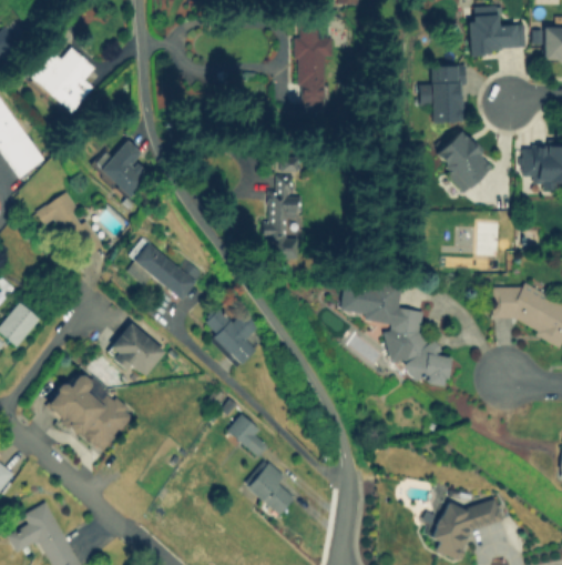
[(470,53),(525,52),(525,24),(500,26),(499,7),(469,7),(470,53)]
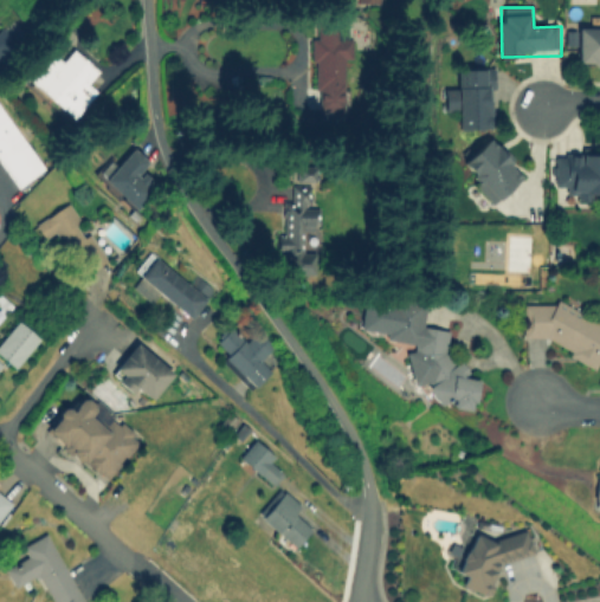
[(318,110),(350,110),(350,24),(318,24),(318,110)]
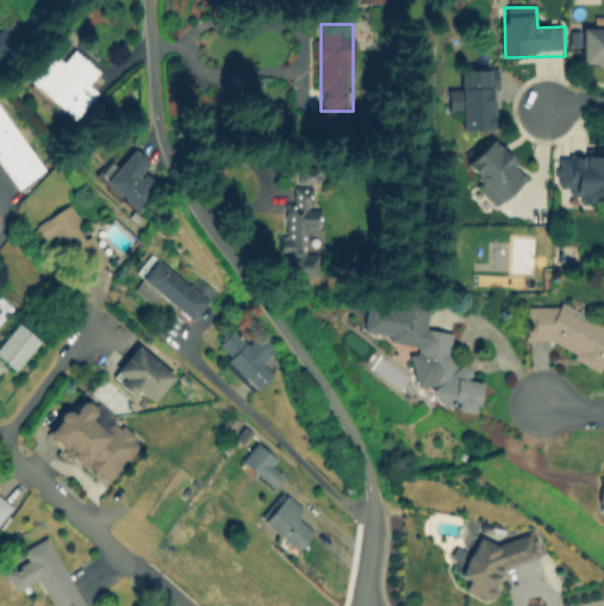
[(584,68),(603,68),(603,29),(584,29),(584,68)]
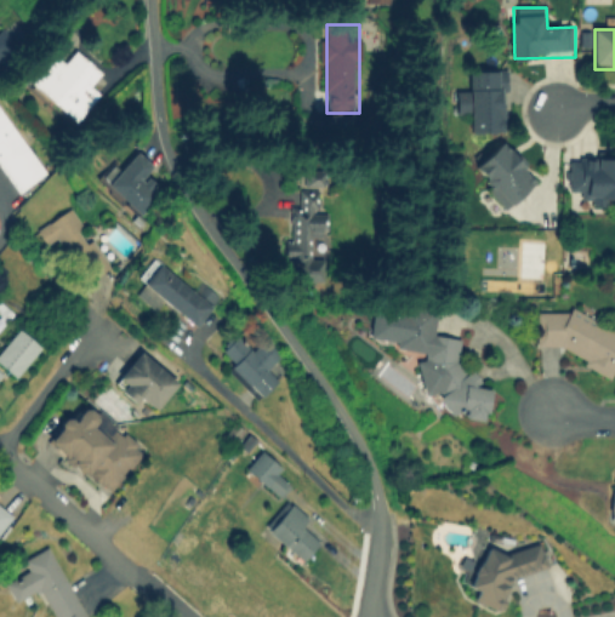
[(0,73),(24,52),(6,30),(0,35),(0,73)]
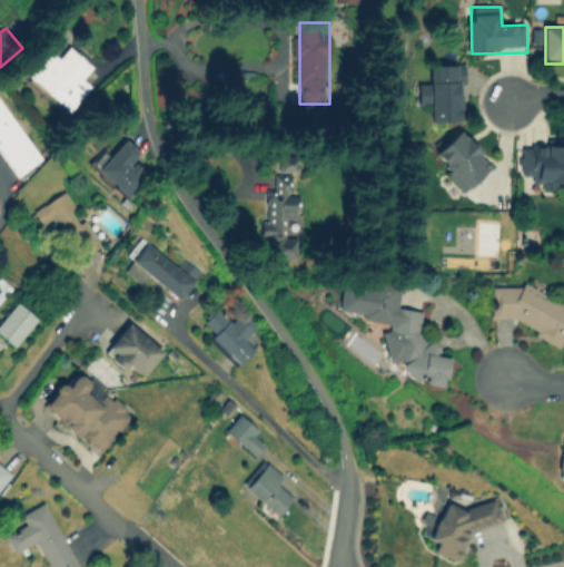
[(52,51),(29,79),(72,115),(95,88),(87,80),(97,68),(71,47),(61,59),(52,51)]
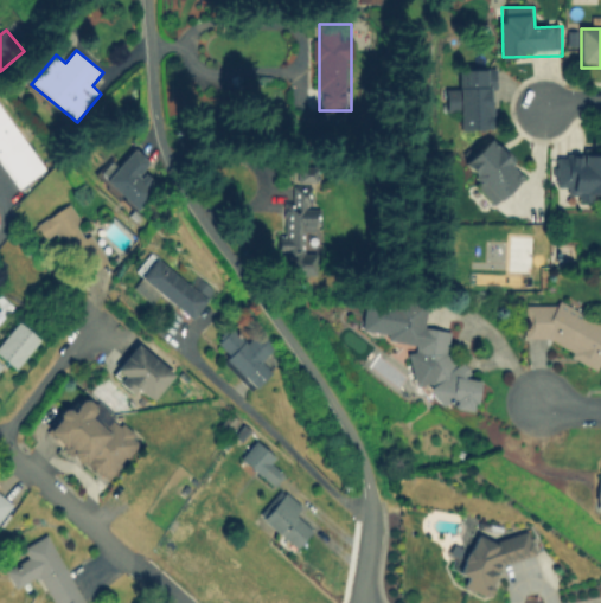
[(498,130),(498,70),(461,71),(461,90),(448,90),(448,114),(461,114),(461,132),(498,130)]
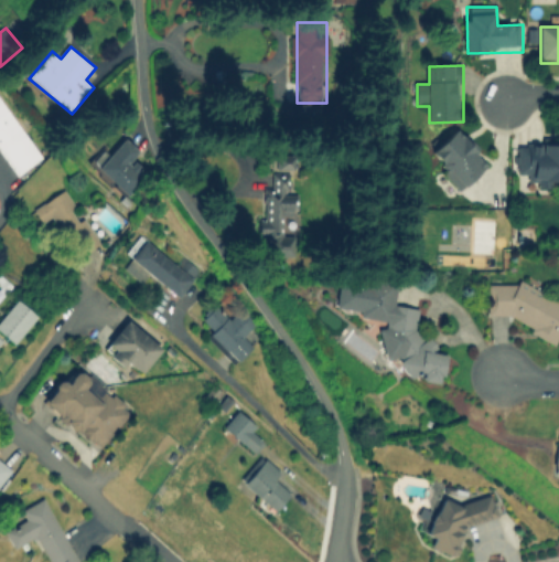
[(44,160),(2,95),(0,96),(0,150),(18,178),(44,160)]
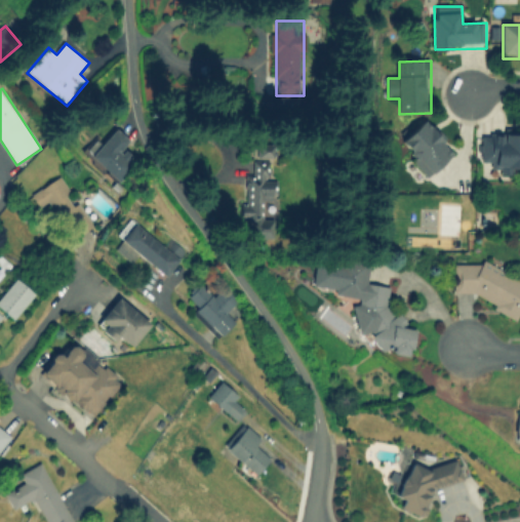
[(446,147),(451,143),(429,119),(399,147),(430,178),(454,156),(446,147)]
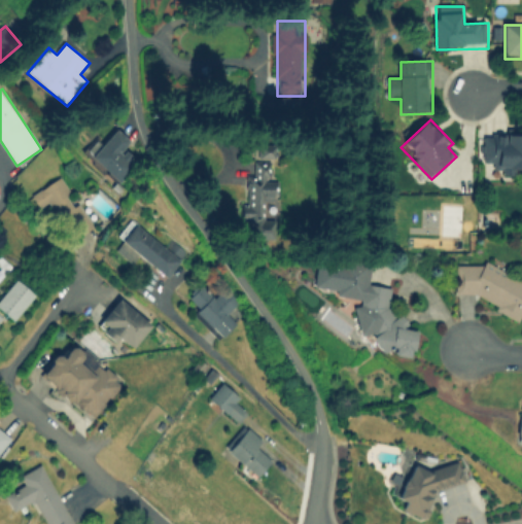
[(124,150),(130,143),(113,128),(88,156),(117,183),(137,163),(124,150)]
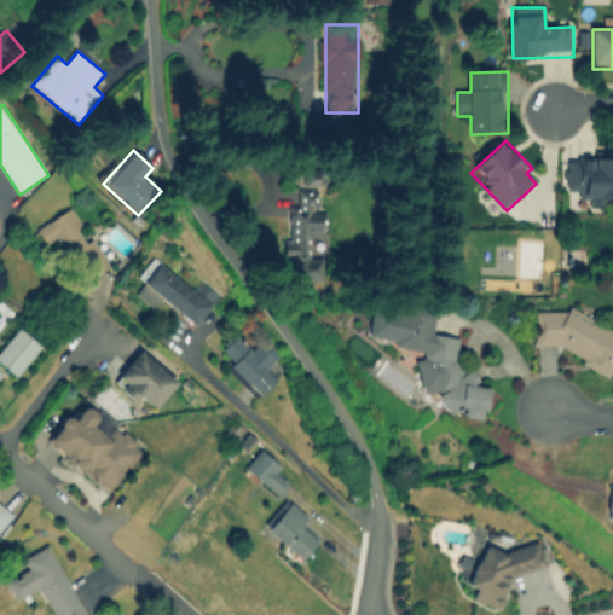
[(612,160),(570,160),(570,193),(582,192),(582,202),(612,202),(612,160)]
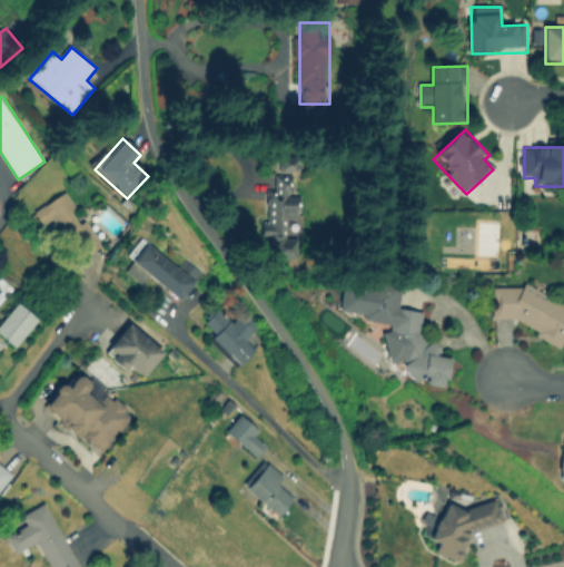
[(274,262),(300,262),(300,238),(290,238),(290,223),(303,223),(303,196),(297,196),(297,160),(284,160),(284,175),(277,175),(277,193),(270,193),(270,223),(263,223),(263,246),(275,246),(274,262)]
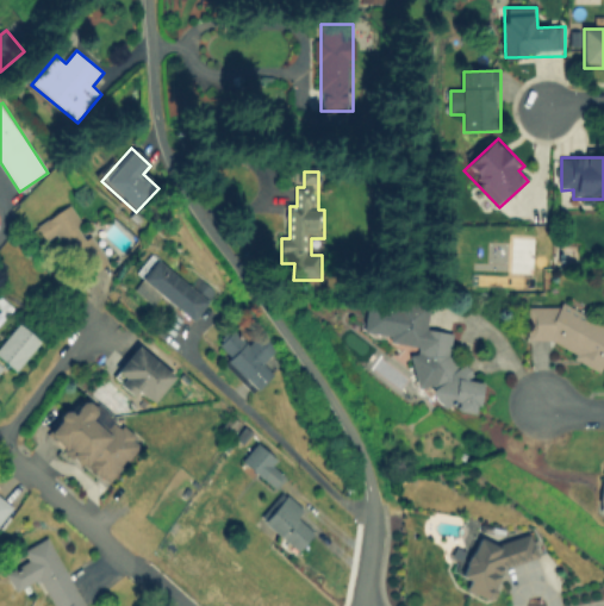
[(87,281),(112,264),(73,205),(38,229),(49,244),(58,237),(87,281)]
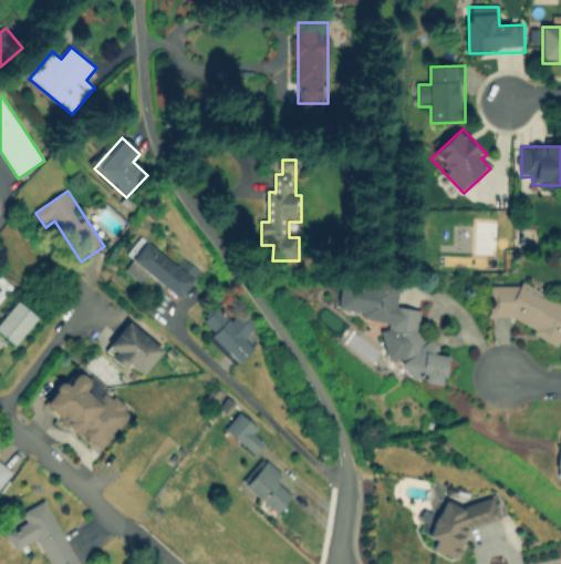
[(144,238),(130,256),(136,263),(128,272),(145,286),(153,277),(182,300),(197,282),(144,238)]
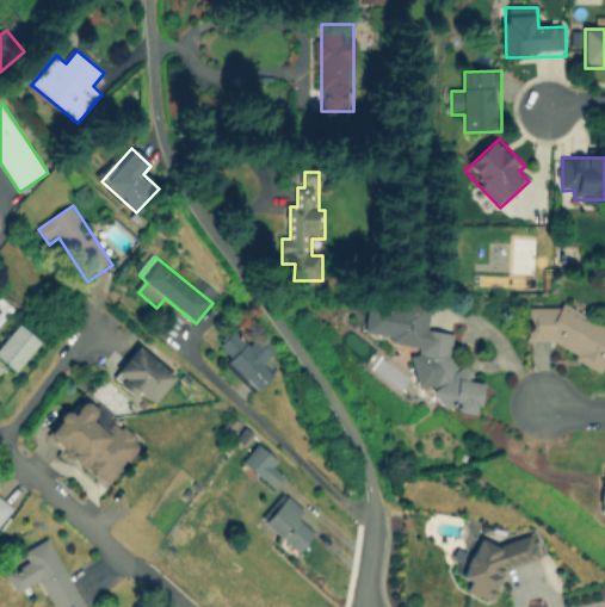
[(393,345),(419,348),(415,371),(418,388),(437,391),(440,409),(457,407),(458,413),(473,415),(480,414),(486,385),(475,383),(473,370),(457,366),(455,350),(456,342),(455,335),(428,330),(432,315),(431,309),(399,303),(393,345)]
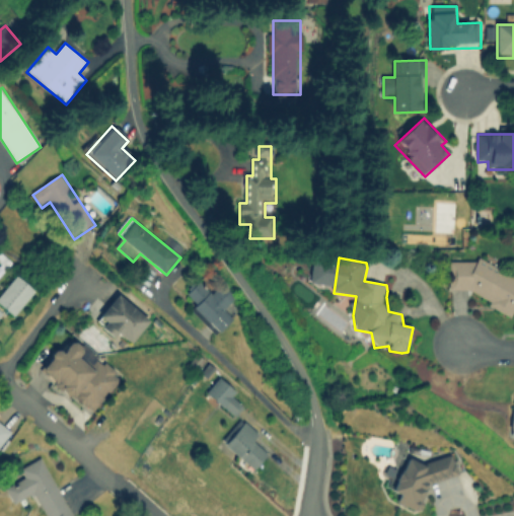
[(450,263),(450,291),(469,291),(492,301),(492,307),(511,316),(513,316),(513,277),(480,260),(478,263),(450,263)]
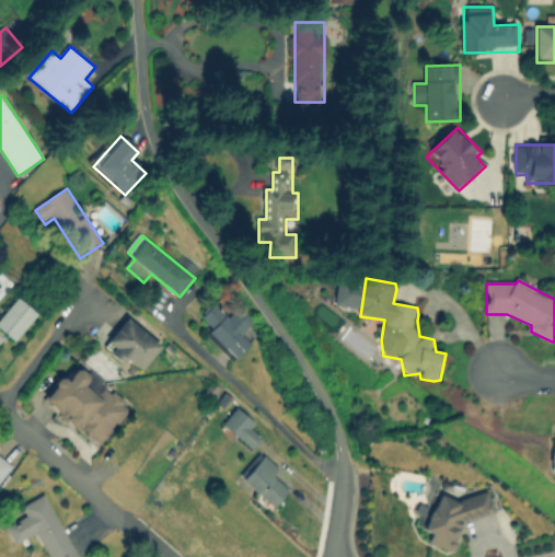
[(0,322),(0,328),(18,343),(39,314),(20,298),(0,322)]
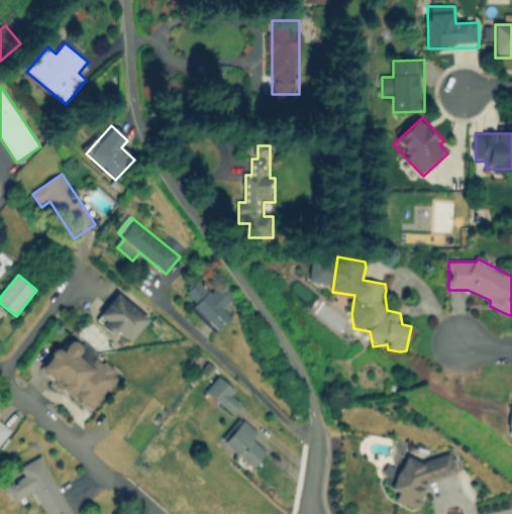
[(226,310),(229,306),(204,279),(188,294),(197,305),(194,307),(218,333),(234,318),(226,310)]
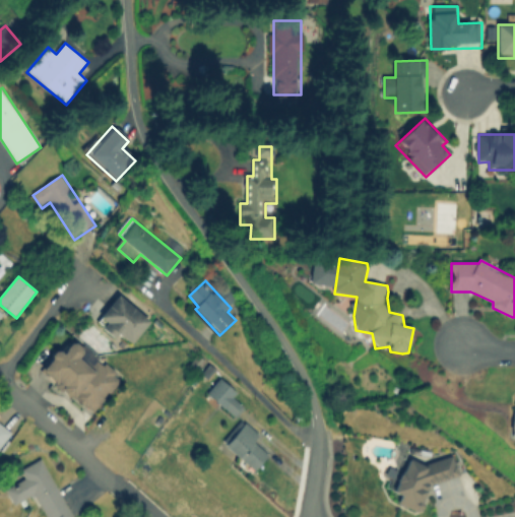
[(129,348),(151,322),(121,295),(98,321),(129,348)]
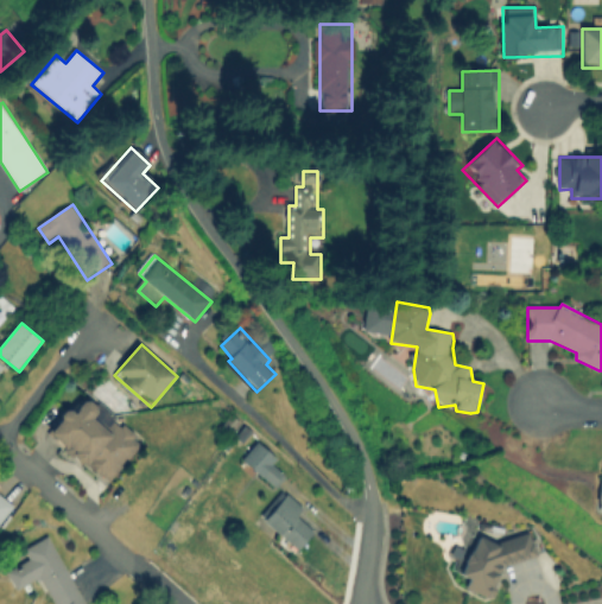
[(48,437),(109,488),(145,443),(88,396),(74,413),(69,409),(48,437)]
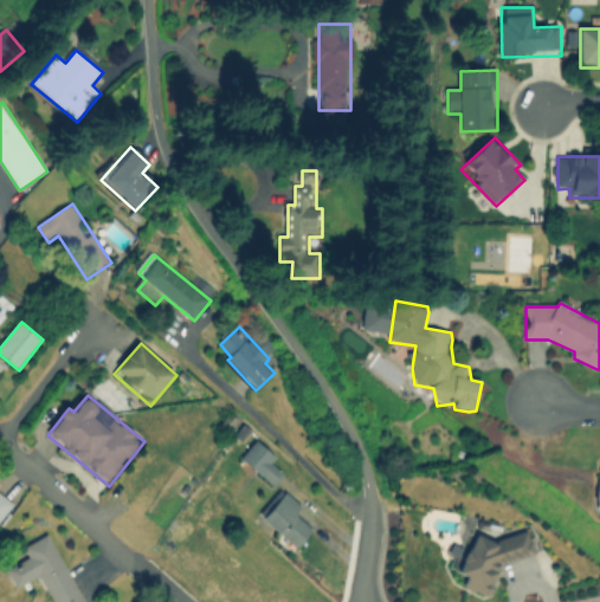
[(275,467),(281,461),(259,441),(243,459),(273,486),(284,476),(275,467)]
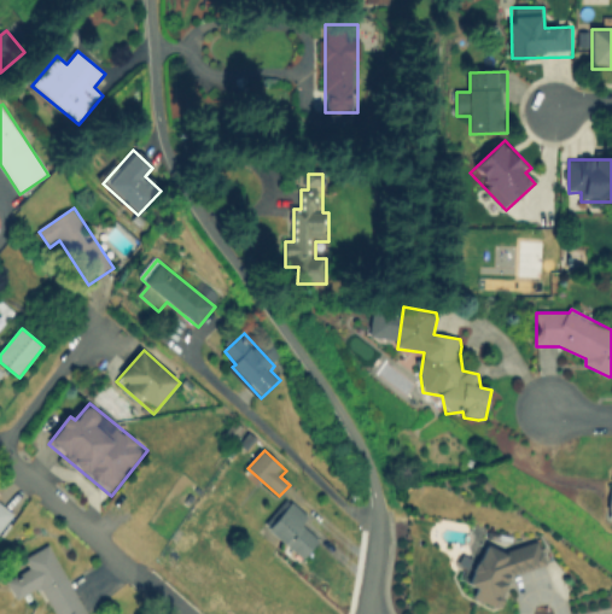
[(0,538),(17,514),(0,502),(0,538)]
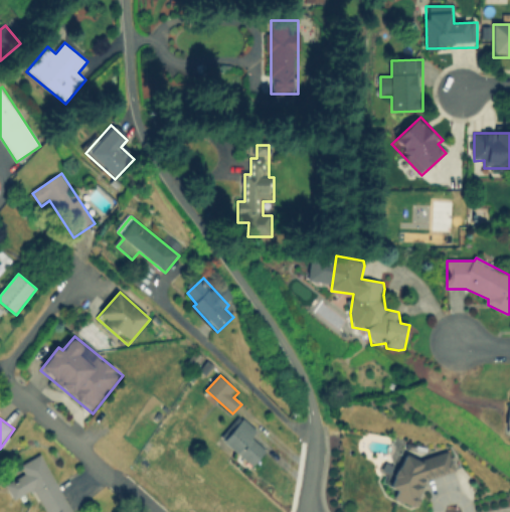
[(258,432),(244,419),(224,442),(252,468),(267,453),(251,439),(258,432)]
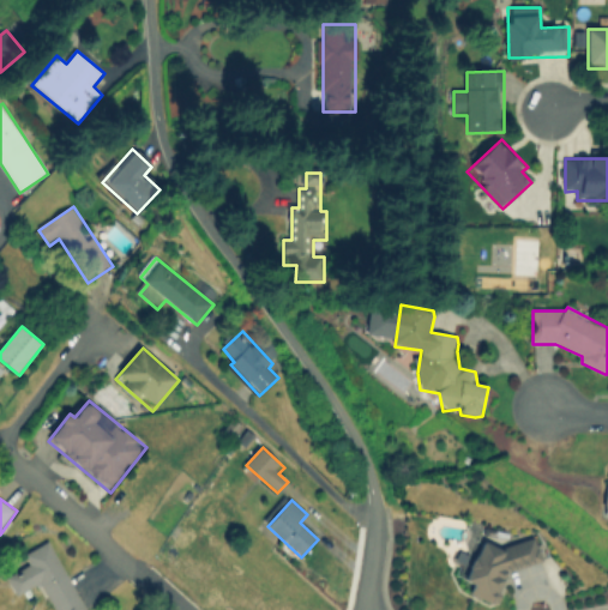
[(43,585),(55,609),(85,609),(53,542),(25,555),(31,567),(8,579),(17,597),(43,585)]
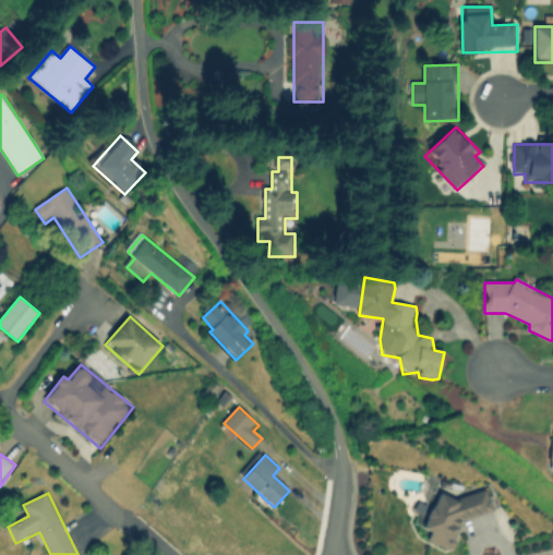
[(496,514),(493,501),(491,501),(489,493),(457,502),(442,495),(424,529),(433,532),(430,542),(453,552),(466,523),(496,514)]
